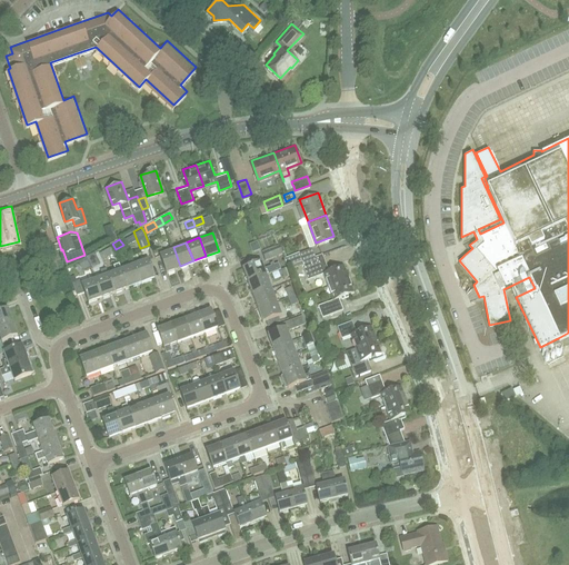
[(266,257),(282,250),(279,243),(262,249),(266,257)]
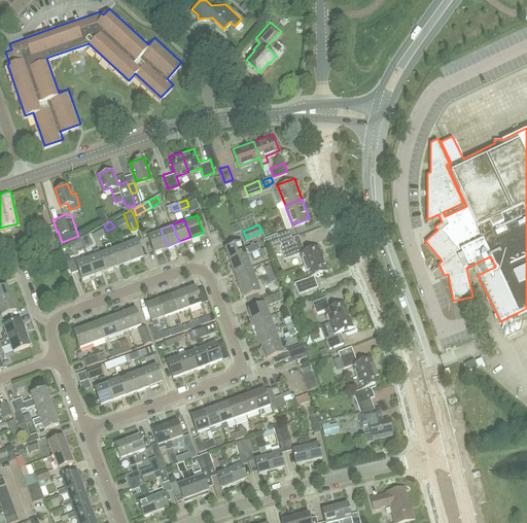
[(100,235),(107,231),(104,225),(96,230),(92,232),(96,237),(100,235)]
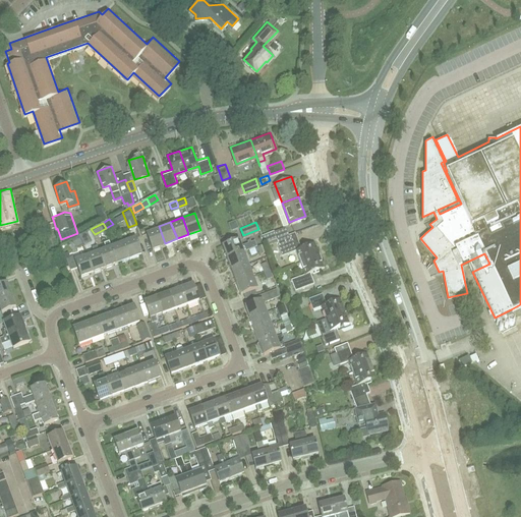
[(277,236),(289,232),(286,224),(274,229),(274,228),(259,233),(263,241),(277,236)]
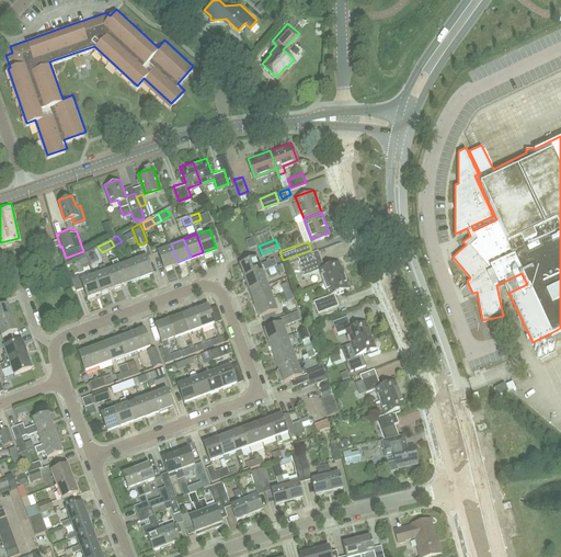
[(163,266),(178,262),(171,243),(157,249),(163,266)]
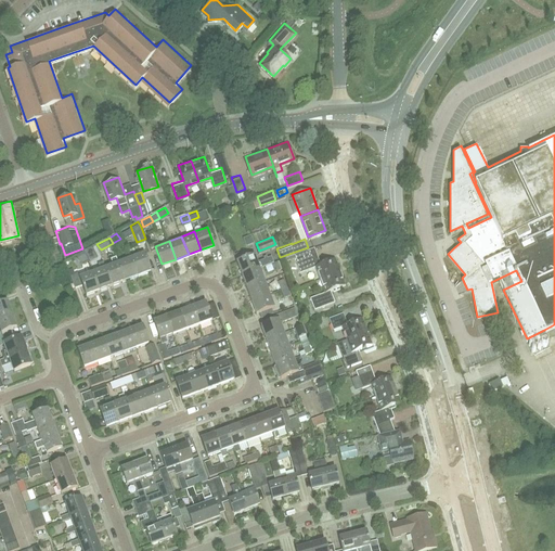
[(84,247),(87,254),(95,250),(92,243),(84,247)]
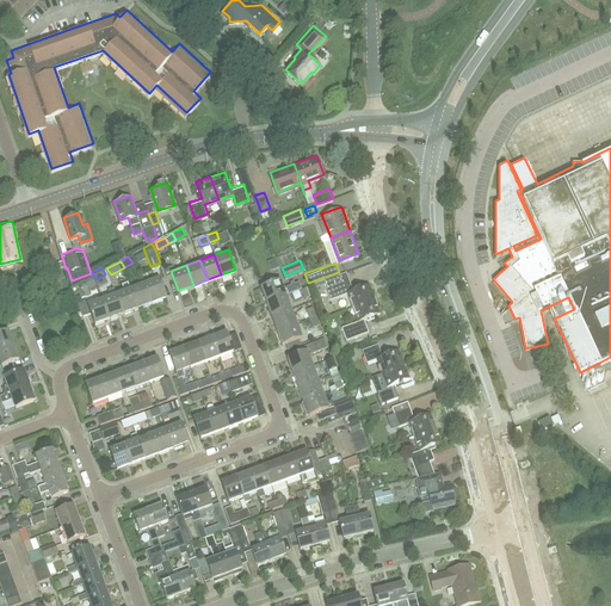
[(352,305),(374,297),(369,283),(352,288),(349,277),(349,276),(346,270),(339,272),(325,277),(327,284),(332,283),(337,295),(346,291),(352,305)]
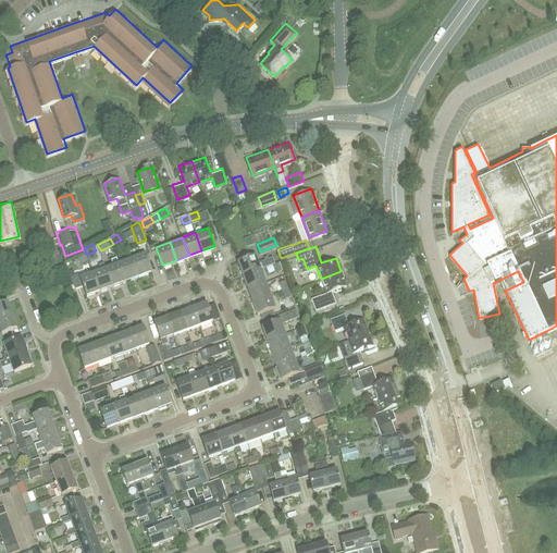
[(81,261),(88,258),(83,248),(83,249),(76,253),(81,261)]
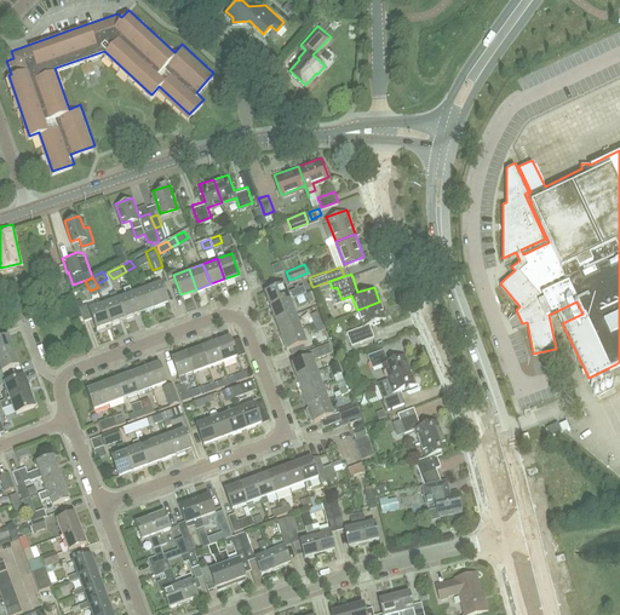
[(145,285),(153,305),(168,299),(161,280),(145,285)]
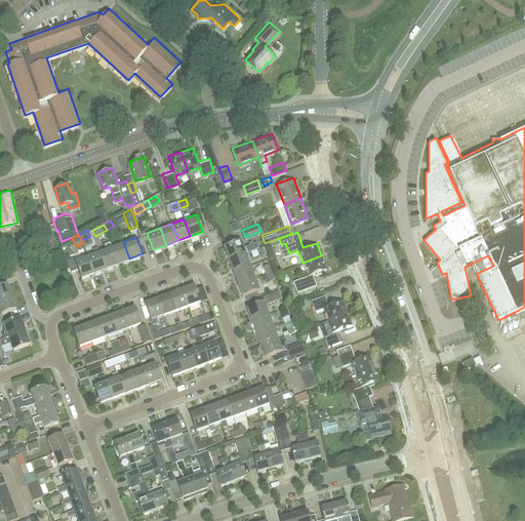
[(256,239),(242,244),(240,238),(223,244),(228,257),(245,251),(245,250),(258,245),(256,239)]
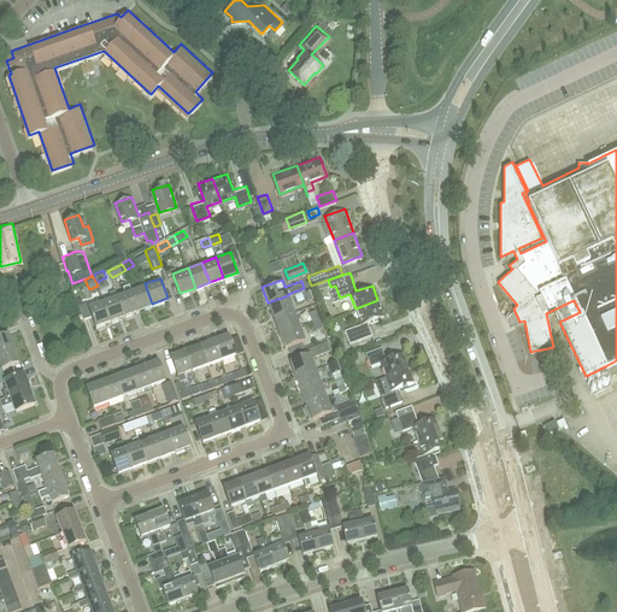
[(139,309),(131,289),(128,282),(122,284),(125,292),(117,294),(124,315),(139,309)]
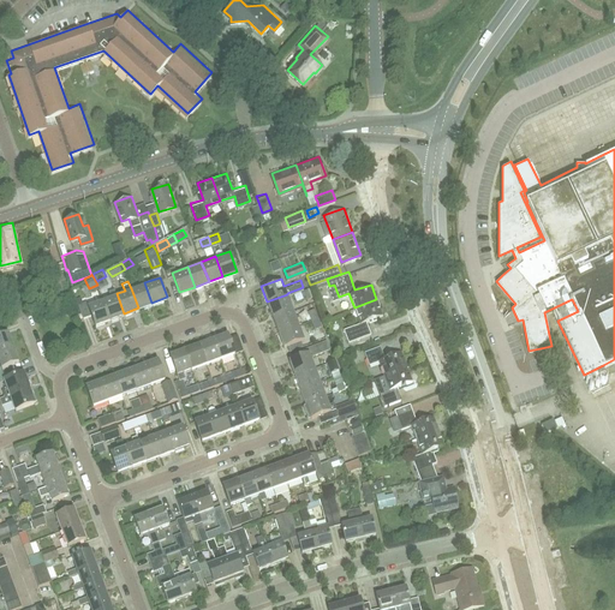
[(138,308),(151,303),(144,282),(131,288),(138,308)]
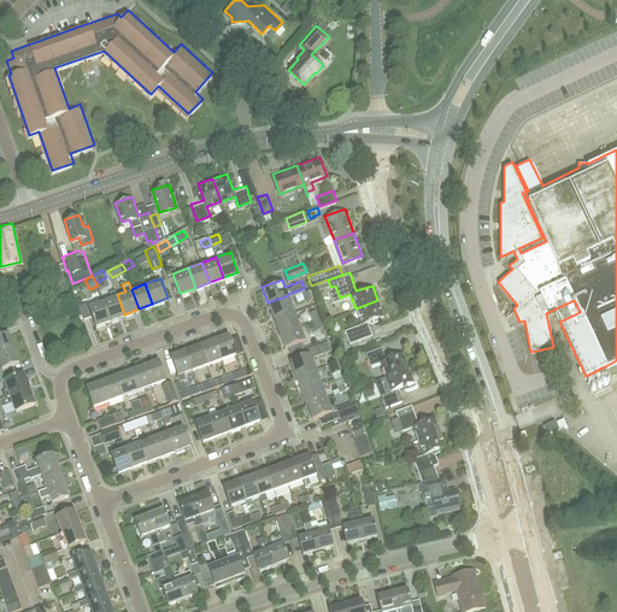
[(309,287),(301,290),(305,299),(312,296),(309,287)]
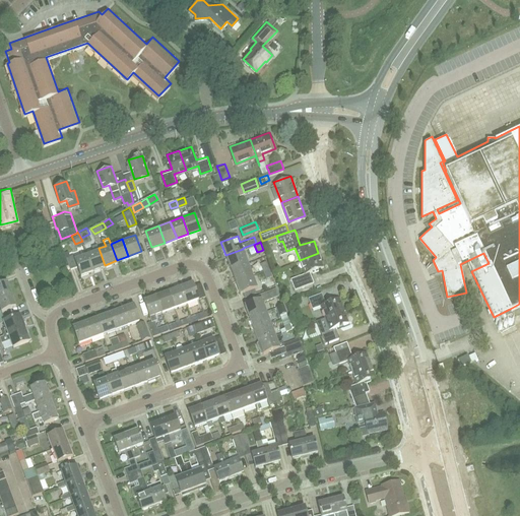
[(99,248),(96,243),(91,244),(93,250),(86,253),(92,269),(105,265),(99,248)]
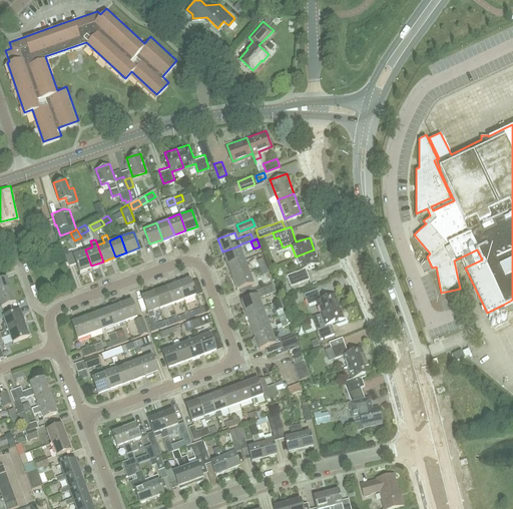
[(91,266),(85,249),(73,253),(71,249),(69,250),(67,245),(62,247),(64,252),(68,264),(75,261),(79,271),(91,266)]
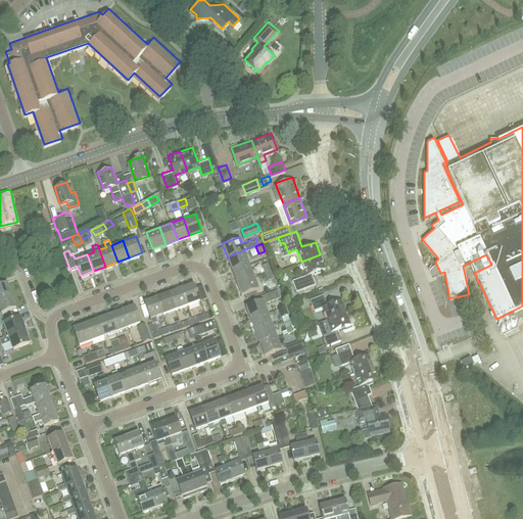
[(232,268),(248,262),(244,250),(227,256),(232,268)]
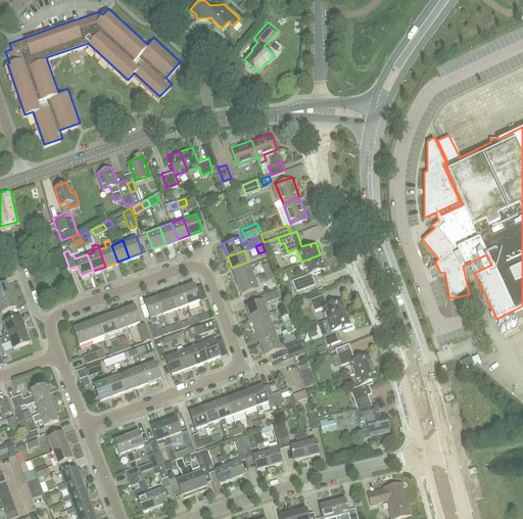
[(320,254),(301,262),(305,274),(292,278),(296,289),(315,282),(311,272),(325,267),(320,254)]
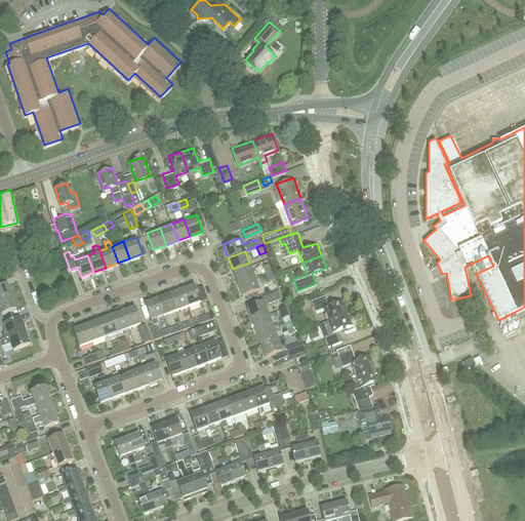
[(266,271),(272,269),(269,261),(263,264),(266,271)]
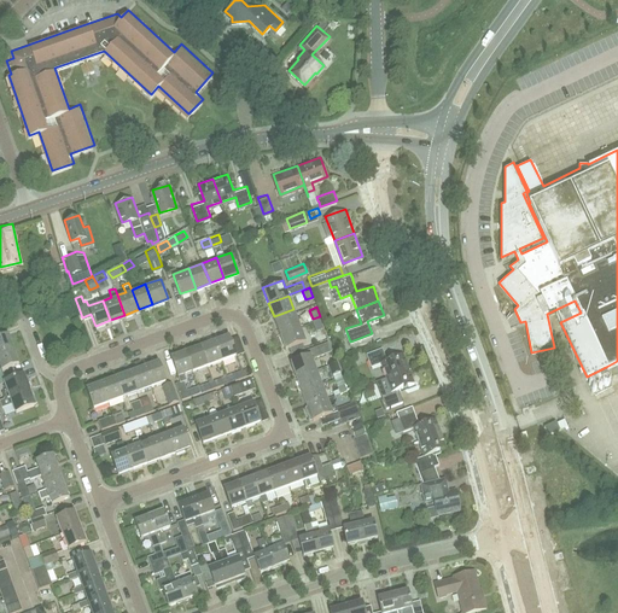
[(279,331),(299,323),(293,309),(274,316),(279,331)]
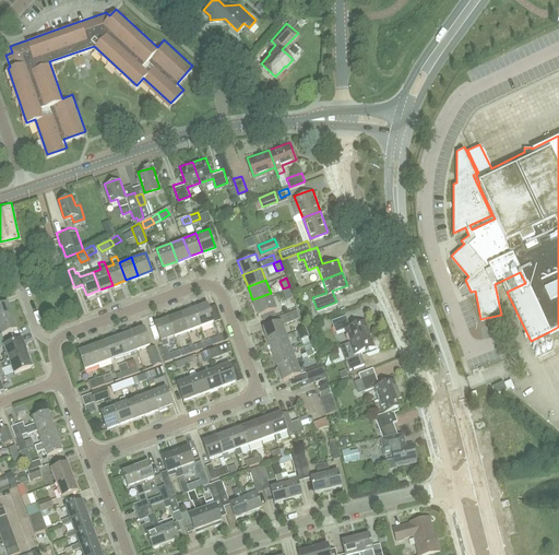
[(293,294),(289,286),(283,288),(286,296),(293,294)]
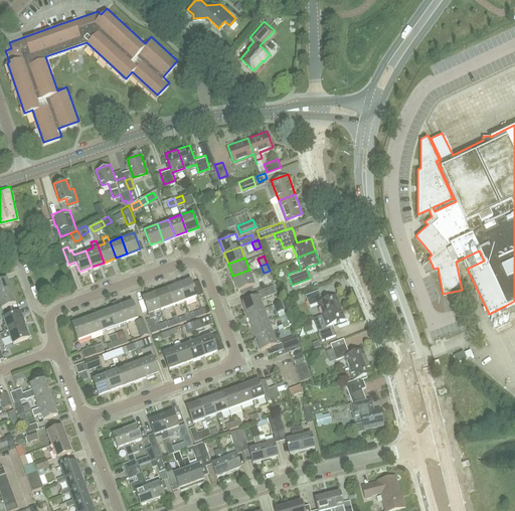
[(249,270),(232,276),(237,288),(253,282),(249,270)]
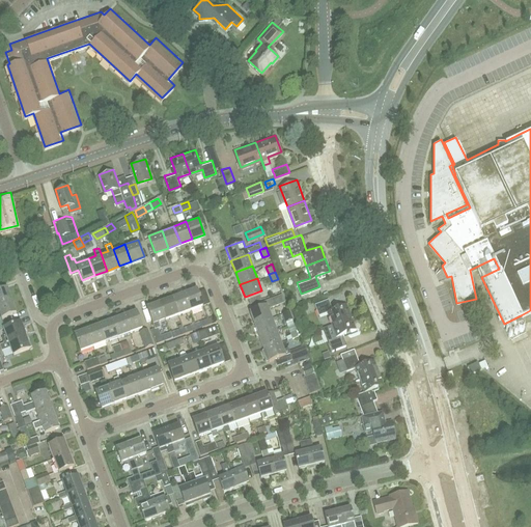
[(0,300),(11,297),(6,284),(0,286),(0,300)]
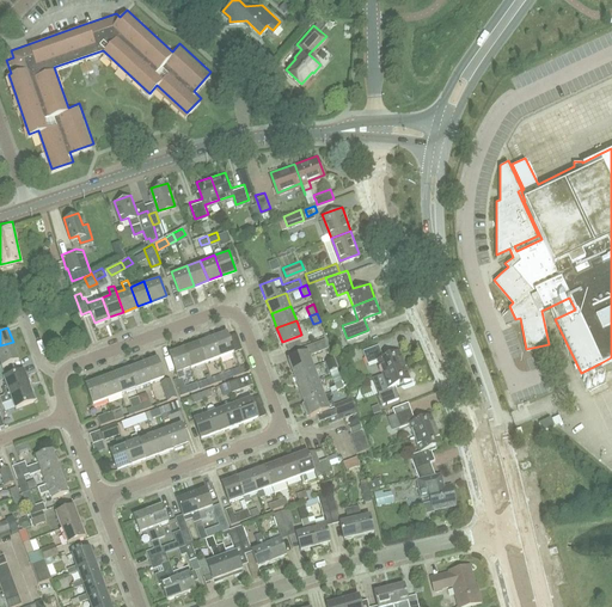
[(210,335),(219,354),(233,349),(226,329),(210,335)]
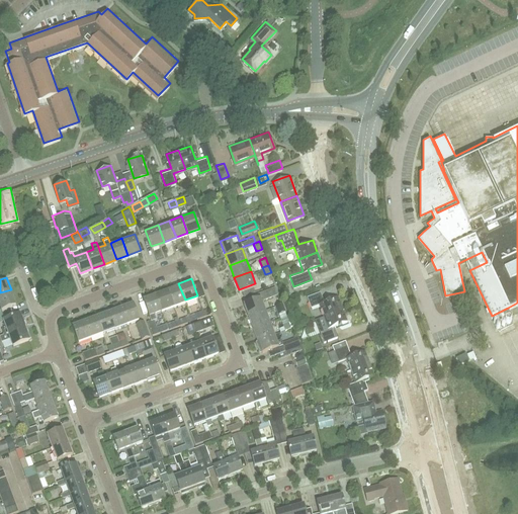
[(173,305),(185,300),(178,283),(167,287),(173,305)]
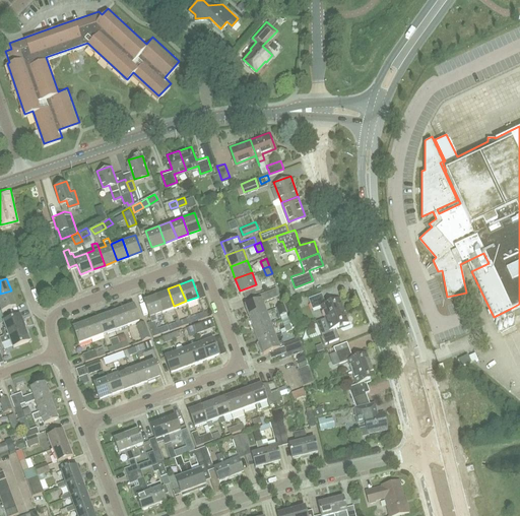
[(249,315),(265,309),(261,297),(264,296),(265,299),(279,294),(276,285),(257,292),(259,297),(244,303),(249,315)]
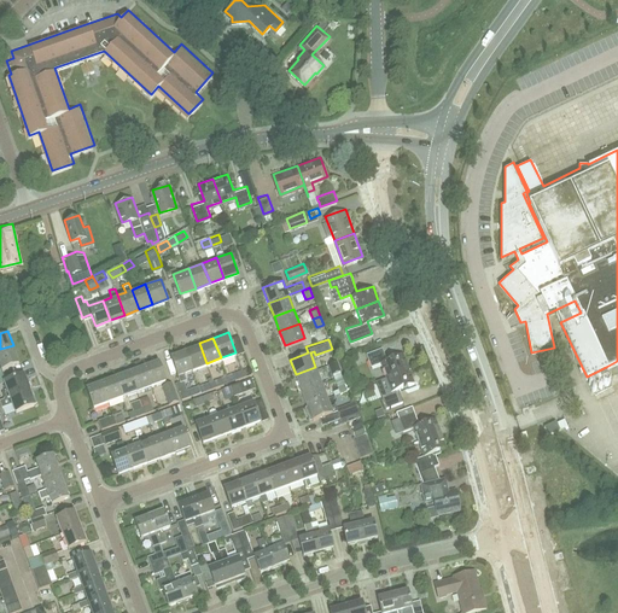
[(192,368),(207,363),(199,343),(185,348),(192,368)]
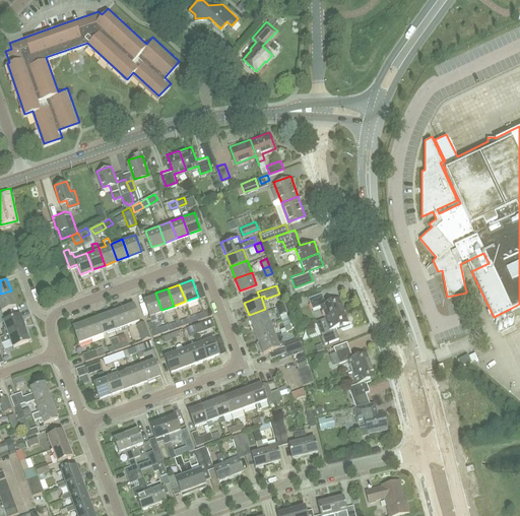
[(11,291),(0,294),(0,305),(1,308),(15,303),(11,291)]
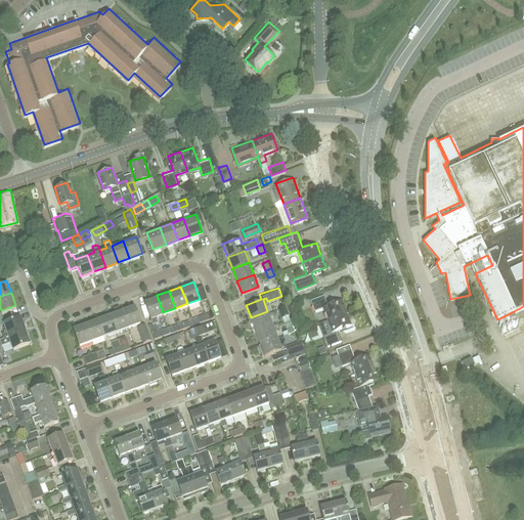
[(326,317),(346,310),(342,298),(328,303),(323,293),(310,298),(314,308),(322,305),(326,317)]
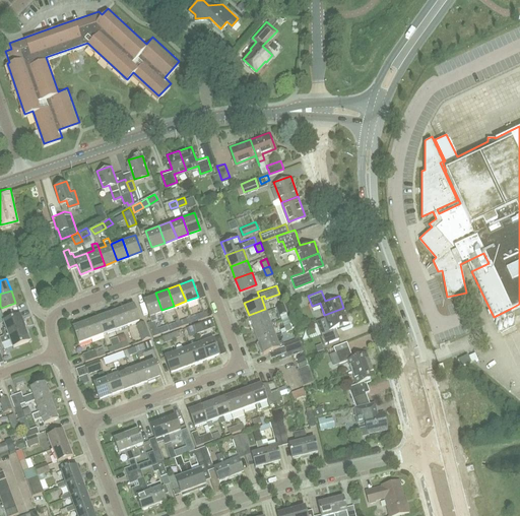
[(161,310),(155,293),(143,298),(149,315),(149,314),(151,319),(154,318),(157,317),(155,312),(161,310)]
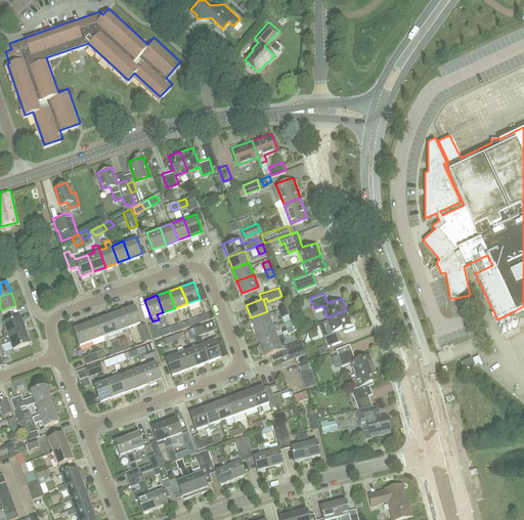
[(121,309),(128,326),(140,321),(134,304),(121,309)]
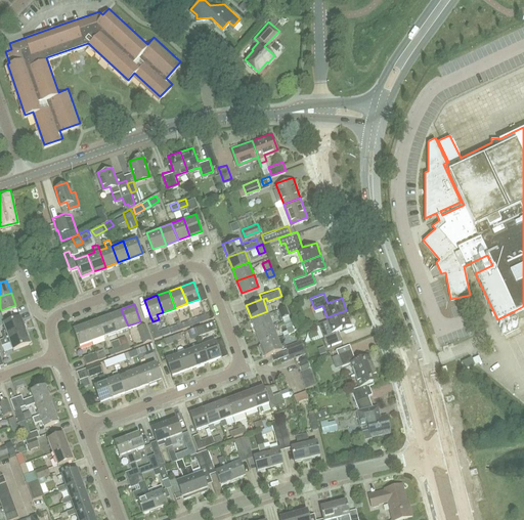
[(289,312),(286,304),(277,307),(281,314),(289,312)]
